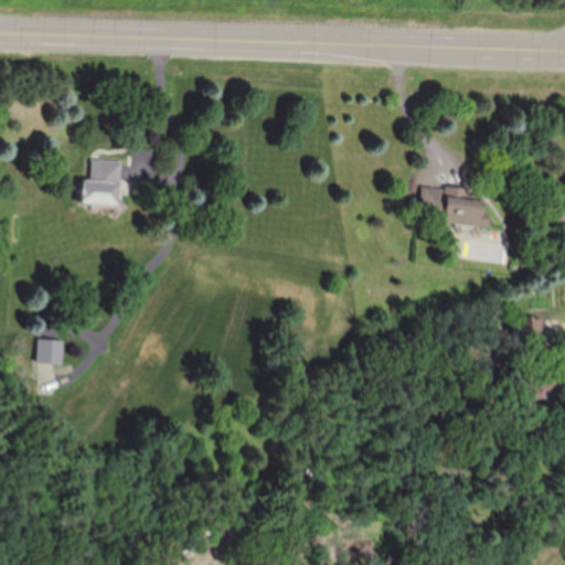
[(81,204),(119,205),(121,161),(92,160),(91,180),(82,180),(81,204)]
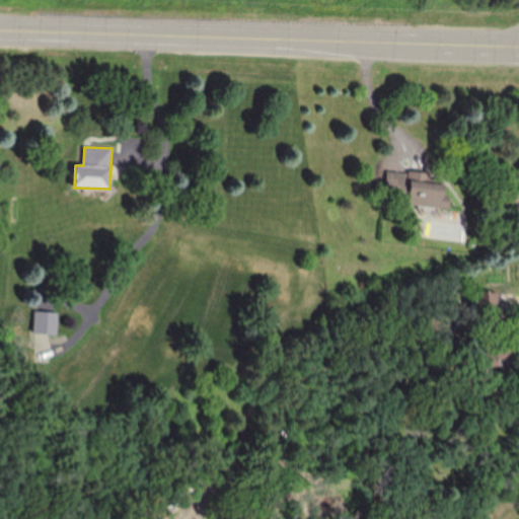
[(449,208),(451,197),(444,196),(445,183),(430,181),(431,173),(389,169),(386,194),(409,197),(408,204),(449,208)]
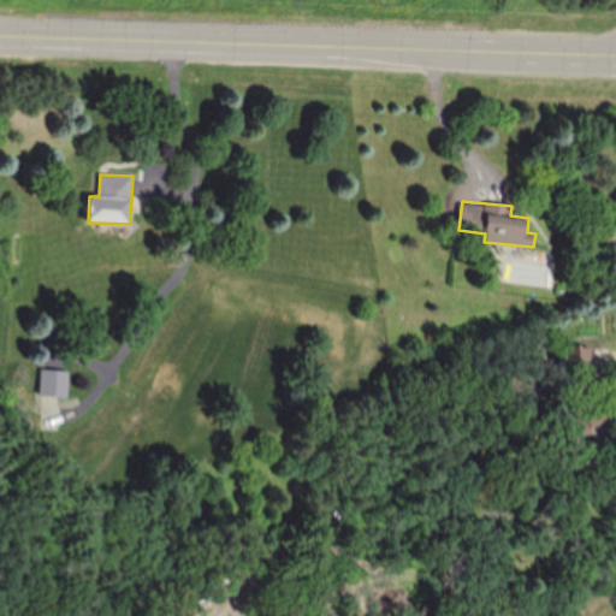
[(602,246),(615,246),(615,218),(602,218),(602,246)]
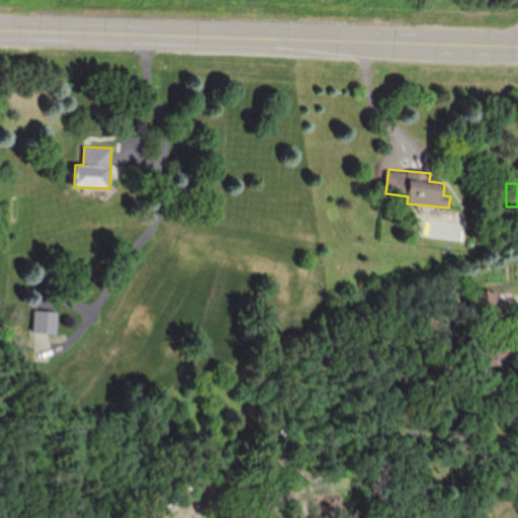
[(497,317),(497,291),(478,291),(478,317),(497,317)]
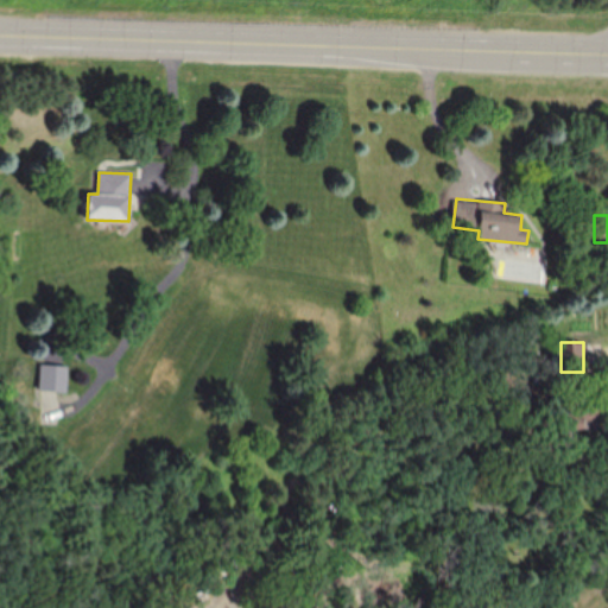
[(68,365),(40,365),(40,392),(68,392),(68,365)]
